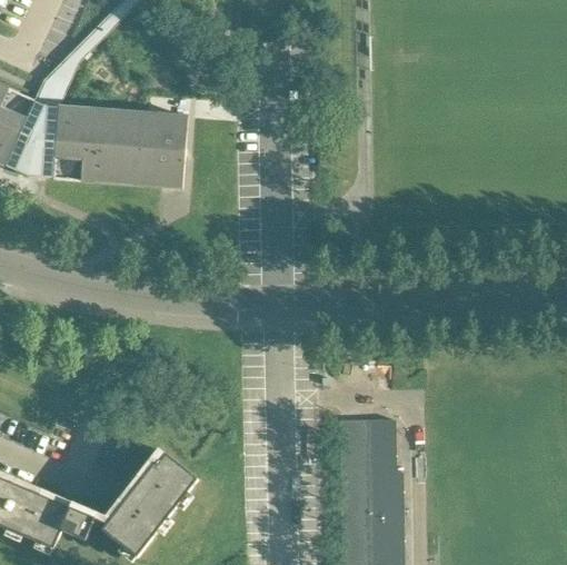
[(121,0),(69,53),(52,90),(43,87),(40,85),(37,91),(33,98),(45,102),(56,103),(77,59),(135,0),(121,0)]
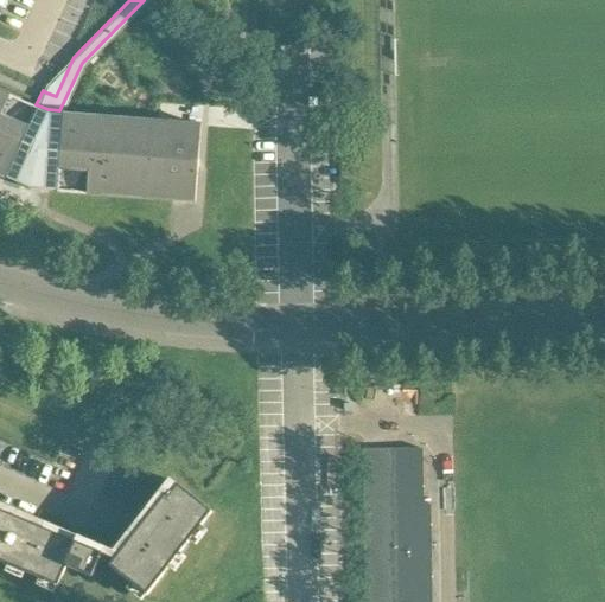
[(167,119),(59,110),(48,109),(36,104),(0,88),(0,173),(29,186),(42,186),(55,187),(55,189),(193,199),(199,122),(167,119)]
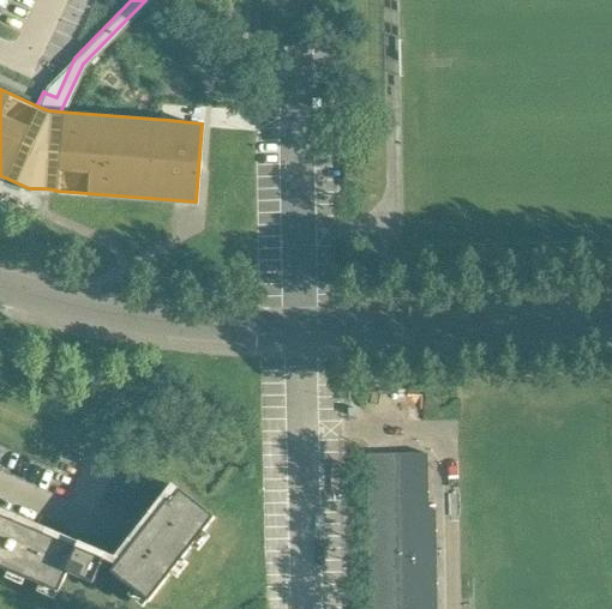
[(426,451),(365,451),(367,608),(435,608),(433,507),(426,507),(426,451)]
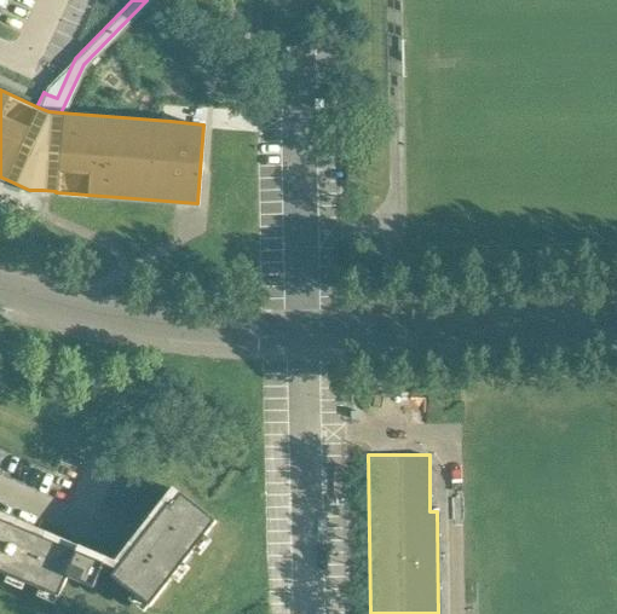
[(148,604),(214,519),(179,492),(169,503),(167,500),(115,567),(110,574),(148,604)]
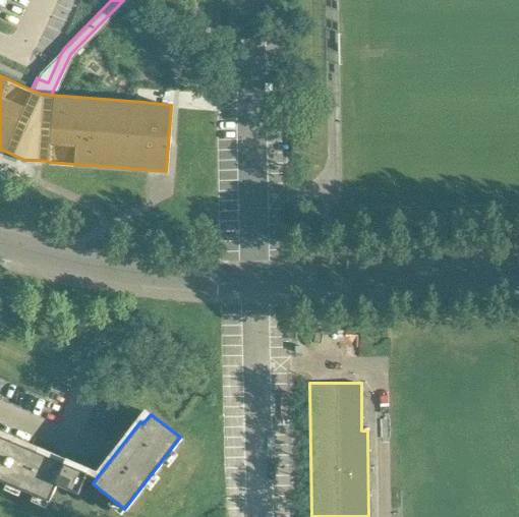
[(85,473),(0,436),(0,479),(2,480),(19,489),(48,501),(55,483),(59,485),(77,493),(85,473)]
